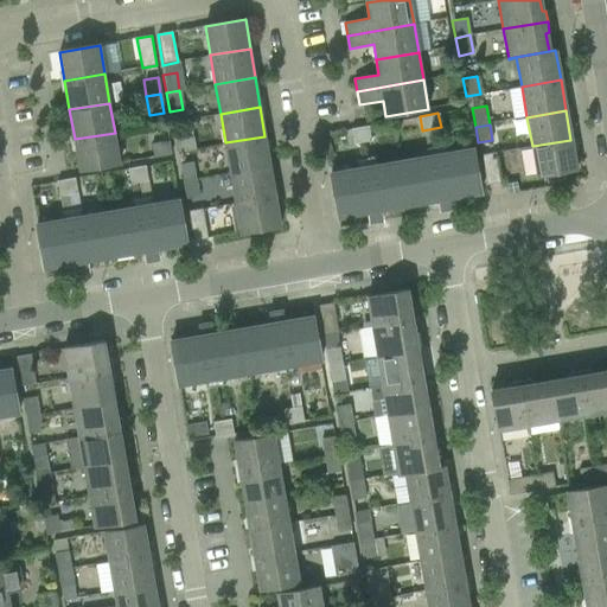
[(357,128),(351,129),(353,142),(353,144),(371,141),(370,139),(368,126),(357,128)]
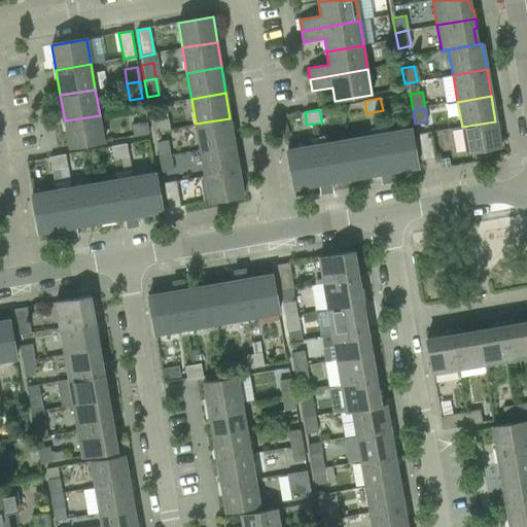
[(100,115),(65,120),(69,147),(104,142),(100,115)]
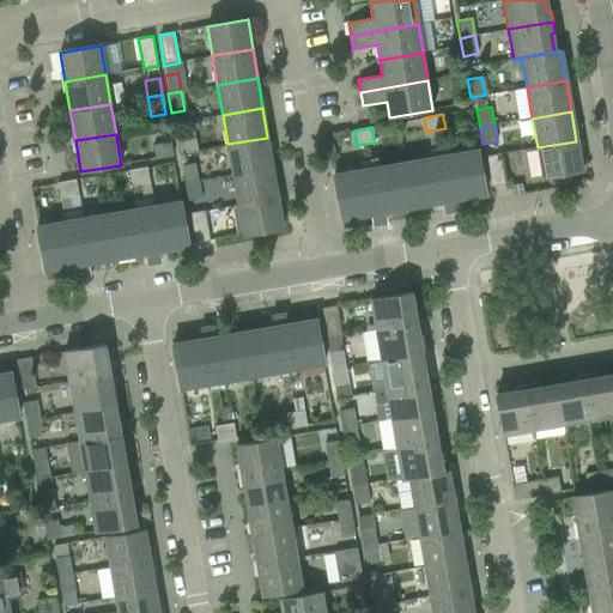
[(176,140),(178,155),(198,151),(194,137),(176,140)]
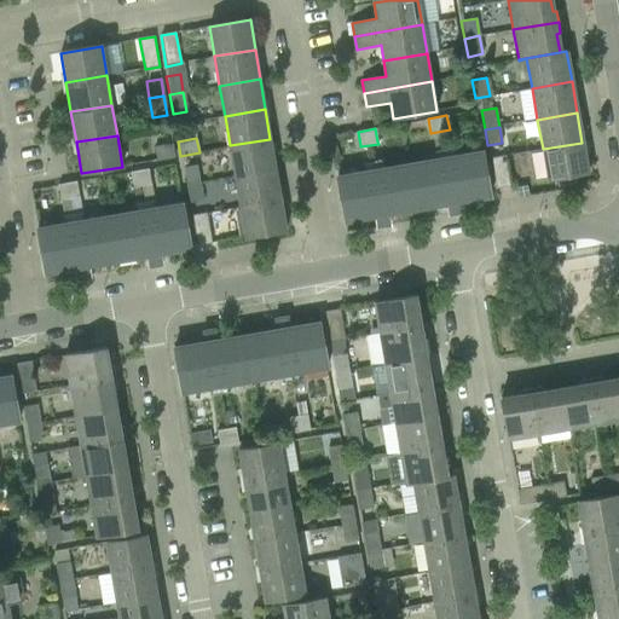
[(230,145),(235,175),(276,169),(270,139),(230,145)]
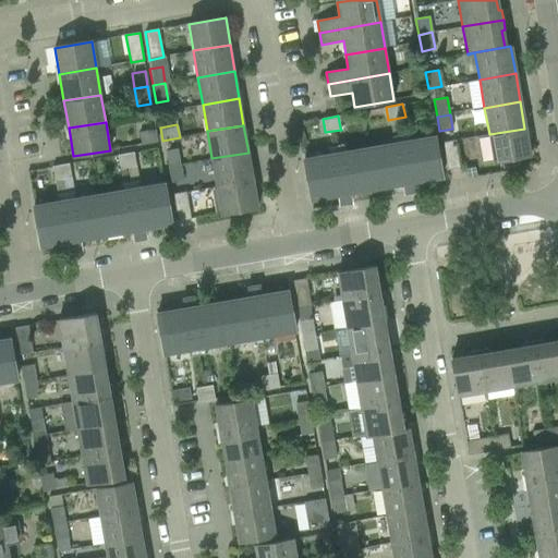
[(137,132),(140,144),(157,142),(155,129),(137,132)]
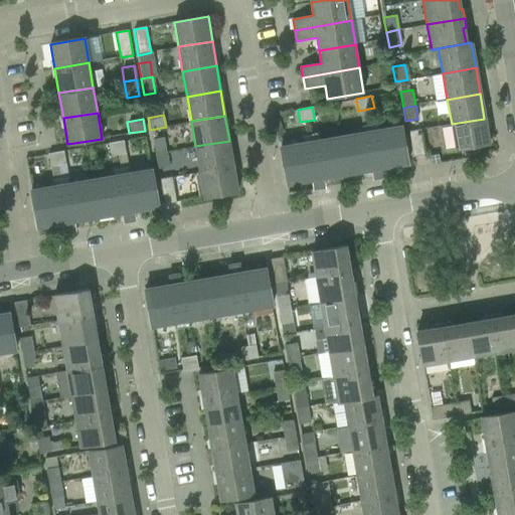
[(484,119),(452,124),(456,149),(489,144),(484,119)]
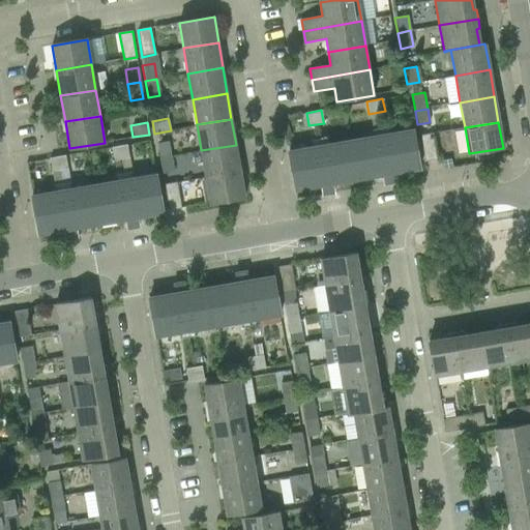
[(419,170),(412,129),(389,134),(388,127),(373,130),(374,137),(351,141),(358,180),(382,176),(384,184),(395,182),(393,174),(419,170)]
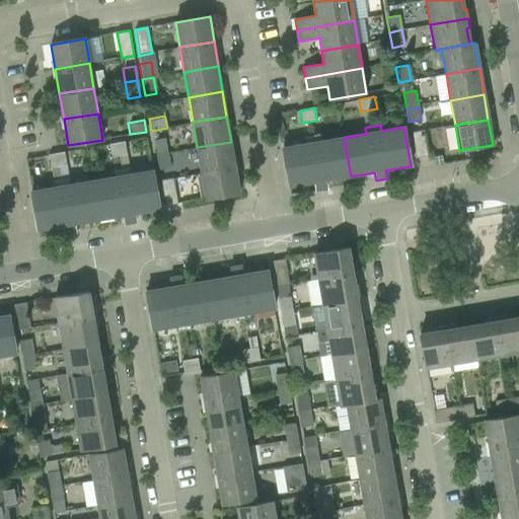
[(411,133),(415,158),(428,156),(423,130),(411,133)]
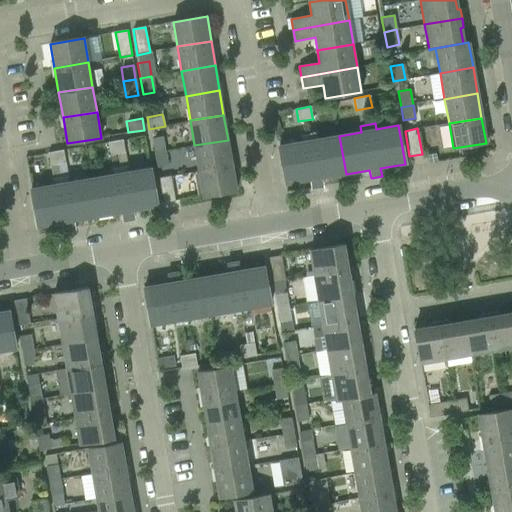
[(339,136),(317,139),(316,133),(300,136),(301,142),(278,146),(285,184),(310,180),(311,189),(322,187),(321,179),(346,174),(339,136)]
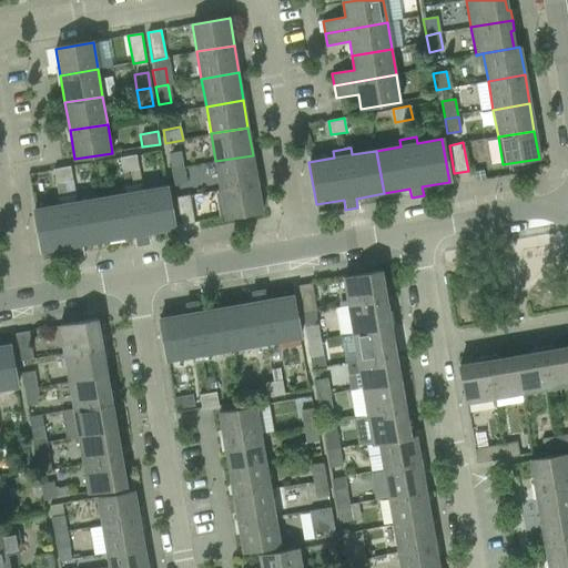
[(169,154),(171,169),(184,166),(181,152),(169,154)]
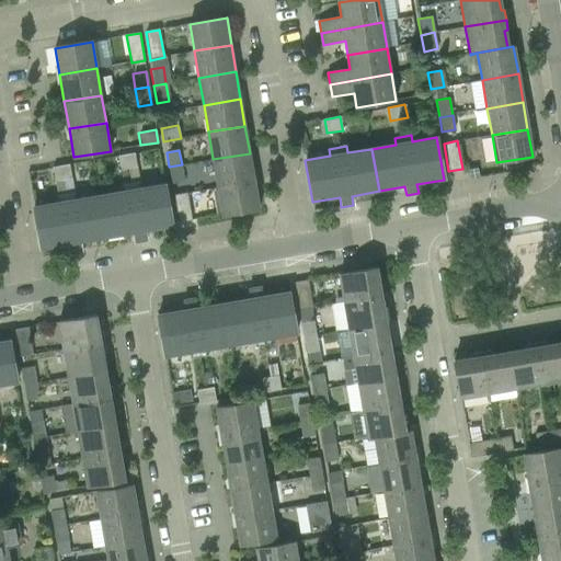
[(117,157),(119,171),(135,168),(133,153),(117,157)]
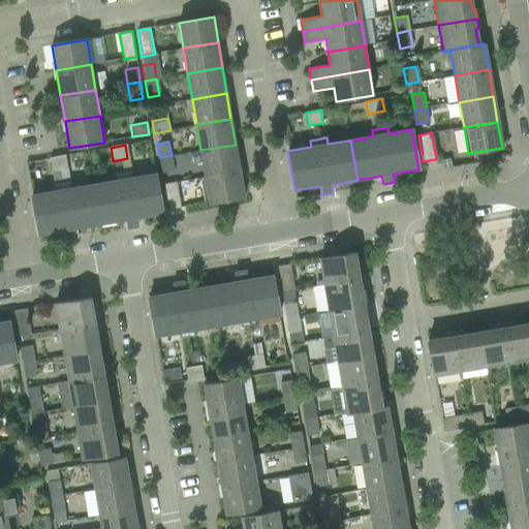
[(200,150),(206,176),(240,170),(236,145),(200,150)]
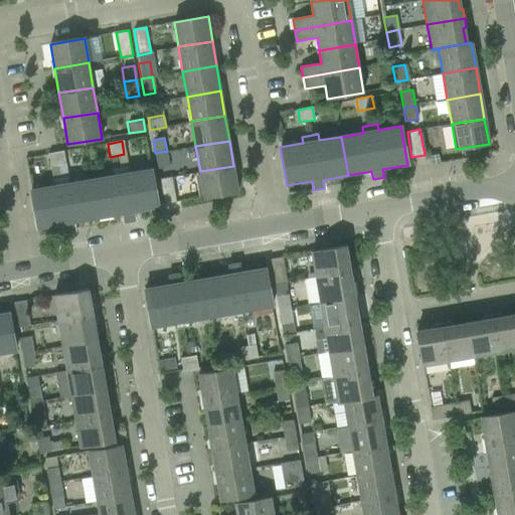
[(57,152),(47,154),(50,166),(52,180),(59,179),(57,165),(64,164),(62,151),(57,152)]
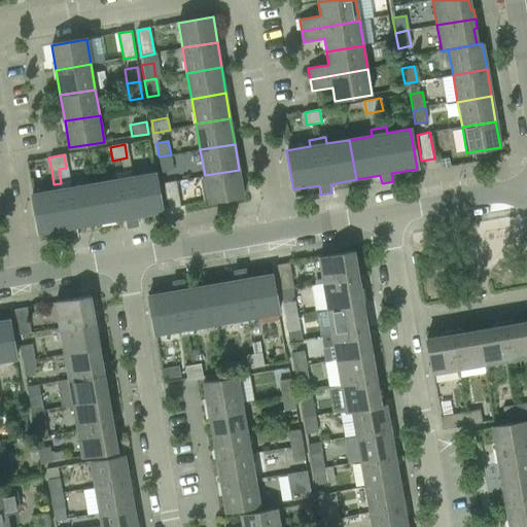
[(171,154),(159,156),(162,174),(174,172),(171,154)]
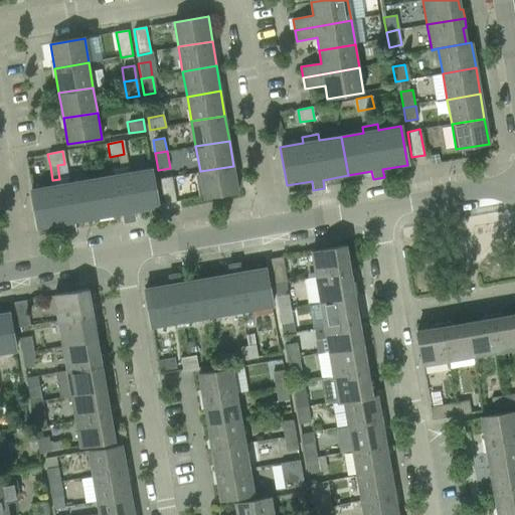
[(233,166),(200,171),(204,197),(238,192),(233,166)]
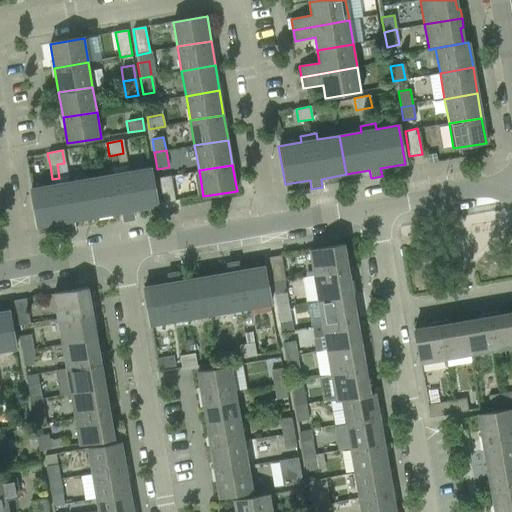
[(158,206),(151,168),(128,172),(127,166),(112,169),(113,175),(91,179),(98,217),(121,213),(123,221),(134,219),(133,211),(158,206)]
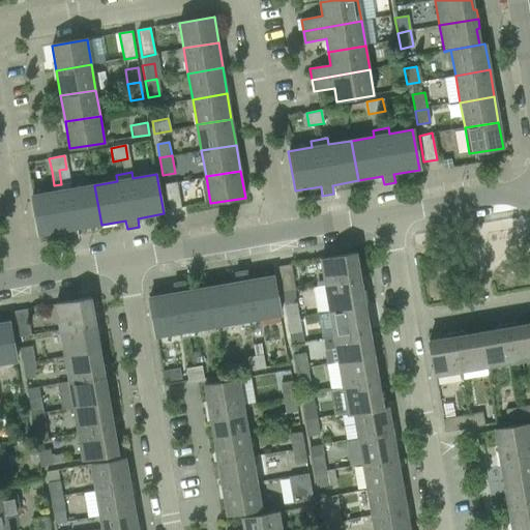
[(165,184),(169,210),(181,208),(176,182),(165,184)]
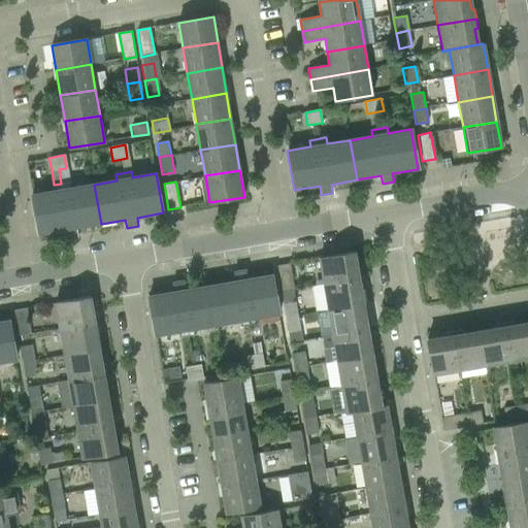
[(94,185),(70,189),(69,183),(61,184),(54,185),(55,191),(32,195),(38,235),(64,230),(65,238),(76,237),(75,228),(101,224),(94,185)]
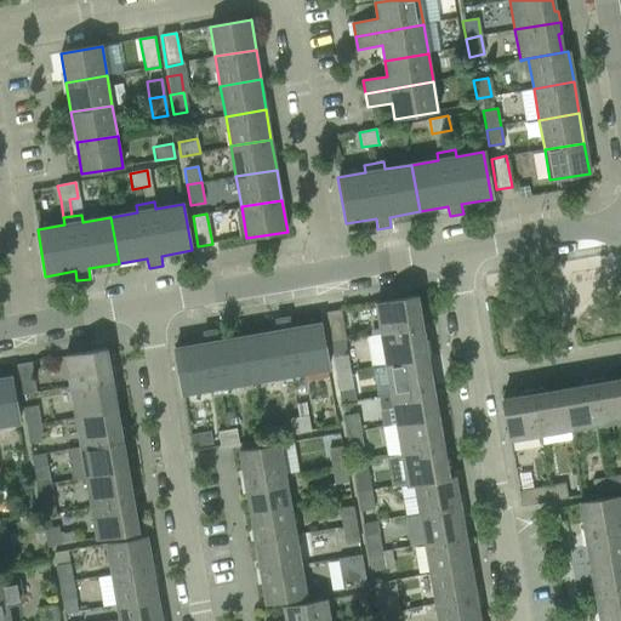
[(417,297),(376,305),(380,329),(381,335),(427,328),(425,317),(421,317),(417,297)]
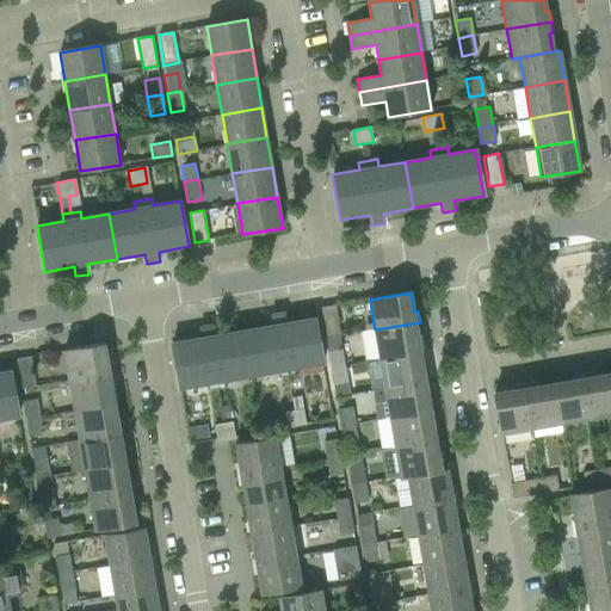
[(320,308),(326,339),(340,337),(335,306),(320,308)]
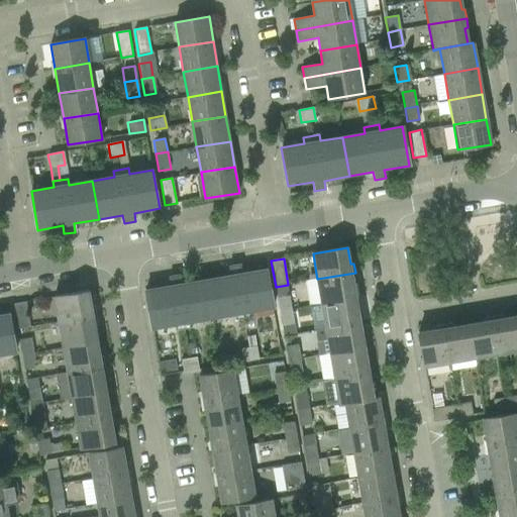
[(249,311),(273,307),(267,269),(241,274),(240,264),(228,266),(230,276),(206,280),(212,318),(235,314),(236,319),(250,317),(249,311)]
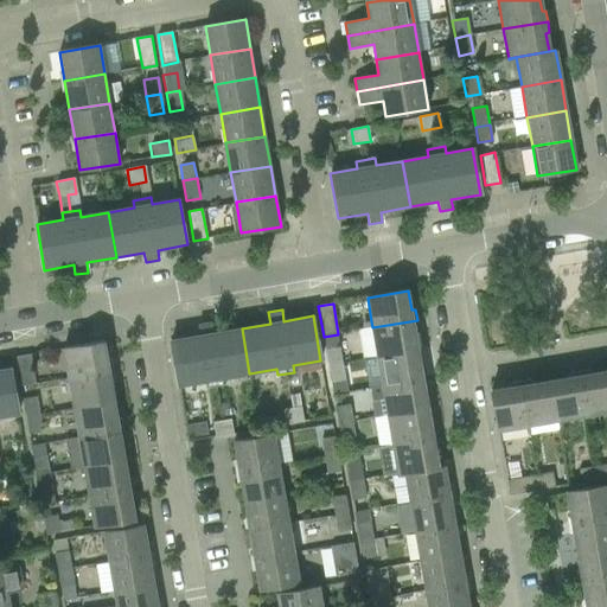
[(417,320),(372,327),(377,357),(419,350),(415,332),(419,331),(417,320)]
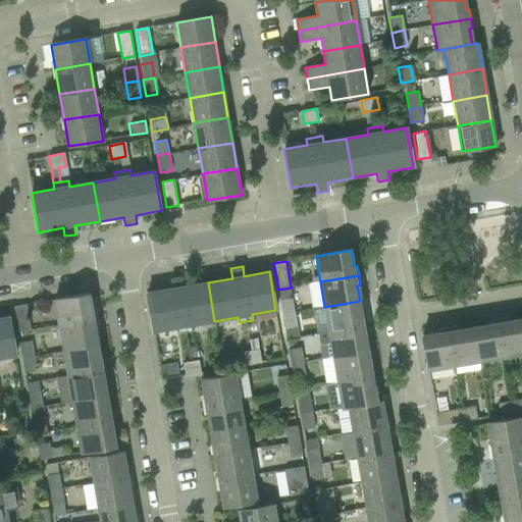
[(172,289),(147,293),(153,331),(154,331),(176,327),(177,333),(193,330),(192,325),(214,321),(208,282),(184,286),(183,277),(170,279),(172,289)]
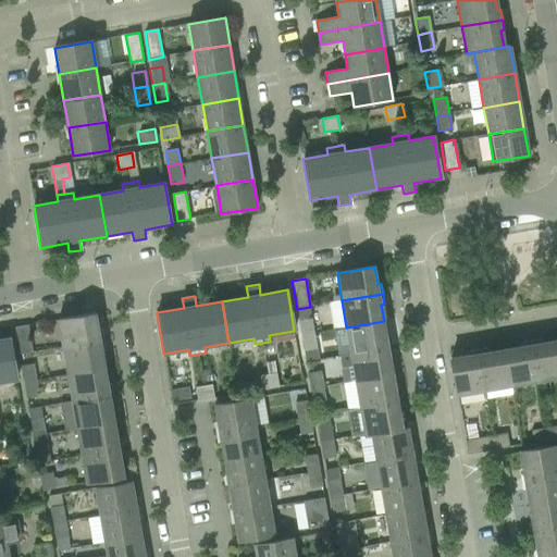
[(58,320),(62,347),(103,341),(101,330),(98,331),(95,313),(58,320)]
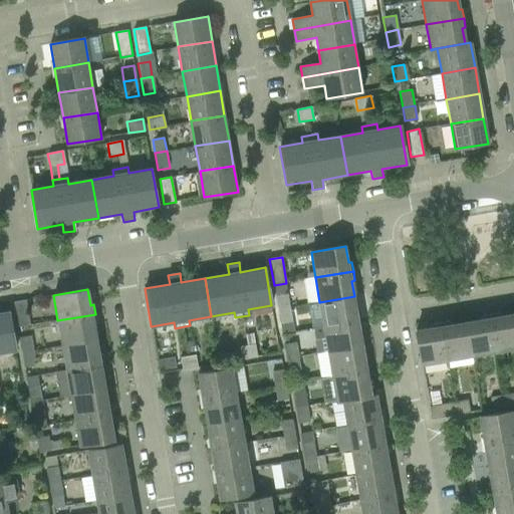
[(274,294),(277,310),(290,308),(287,292),(274,294)]
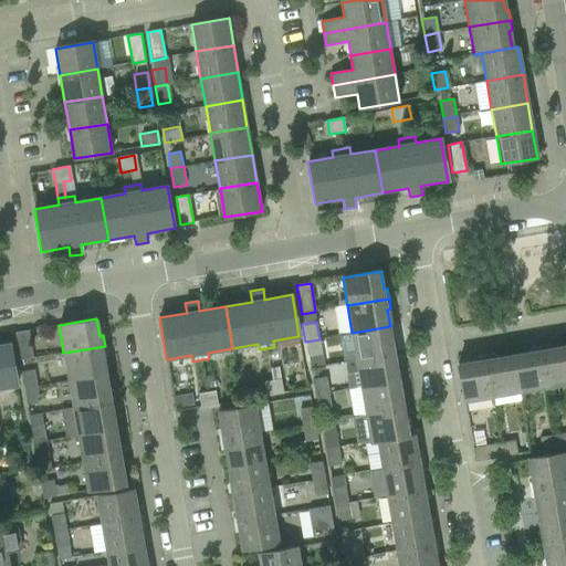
[(390,326),(352,333),(357,360),(398,354),(397,344),(394,344),(390,326)]
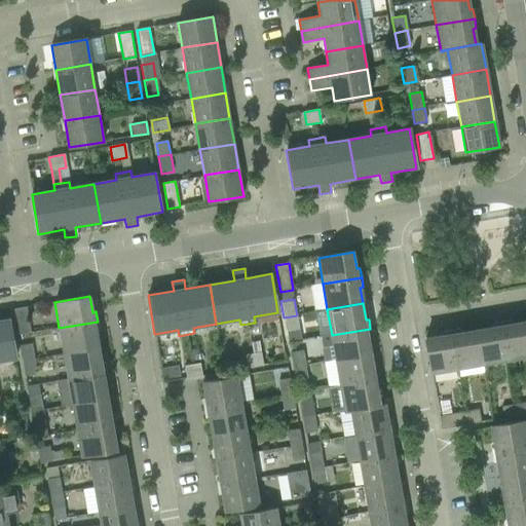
[(26,306),(13,309),(19,335),(31,333),(26,306)]
